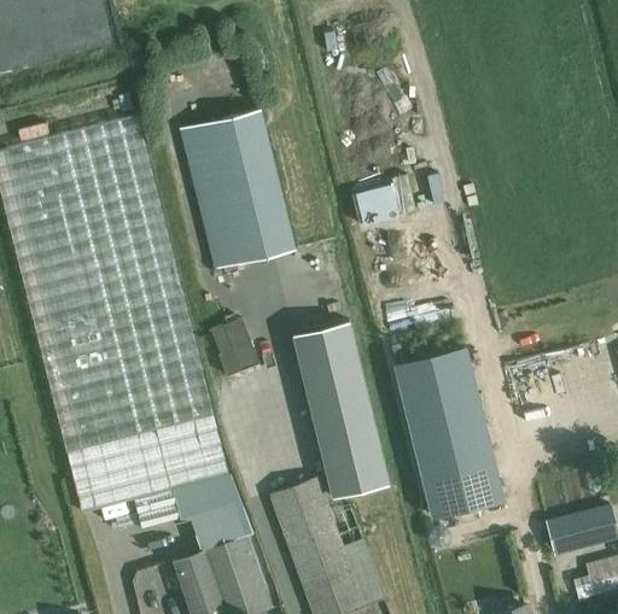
[(261,110),(180,129),(214,270),(296,250),(261,110)]
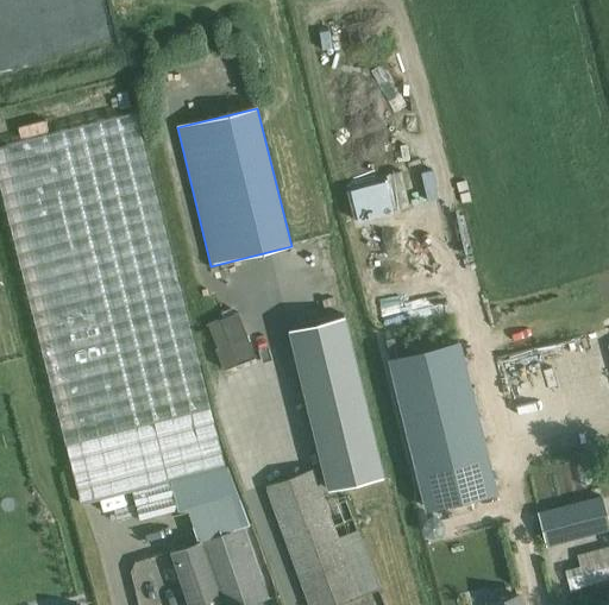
[(225,470),(135,115),(0,149),(0,189),(81,506),(132,493),(139,522),(176,514),(175,508),(176,506),(170,484),(225,470)]
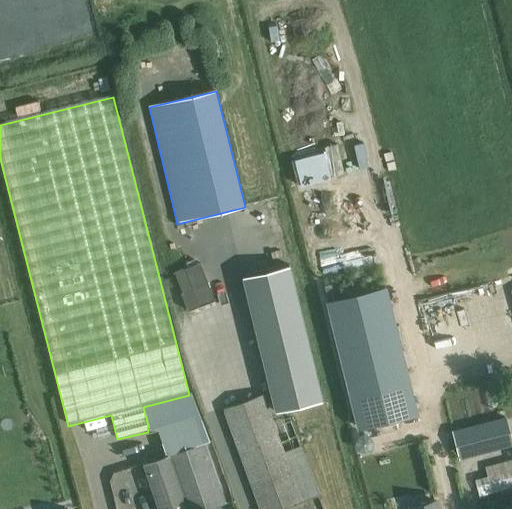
[(291,160),(298,187),(343,175),(336,148),(291,160)]
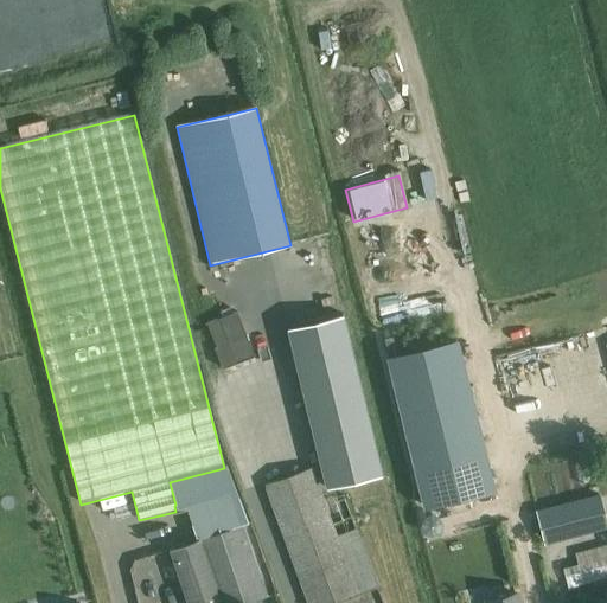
[(219,319),(206,324),(216,348),(213,350),(223,372),(256,359),(237,313),(219,320),(219,319)]
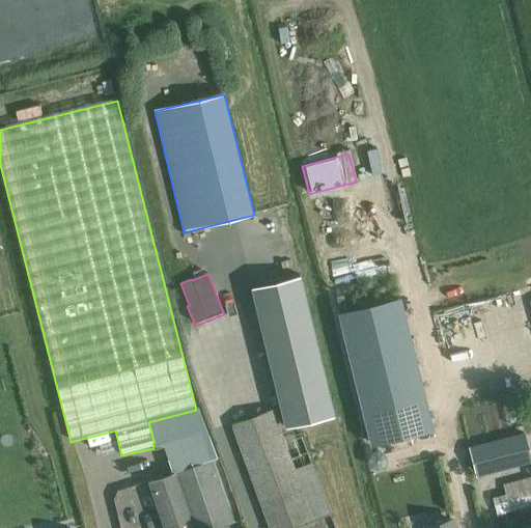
[(299,277),(250,288),(284,428),(333,417),(299,277)]
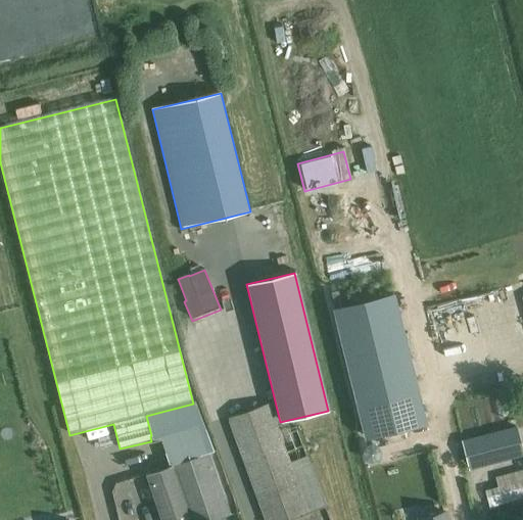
[(392,294),(333,310),(365,438),(424,423),(392,294)]
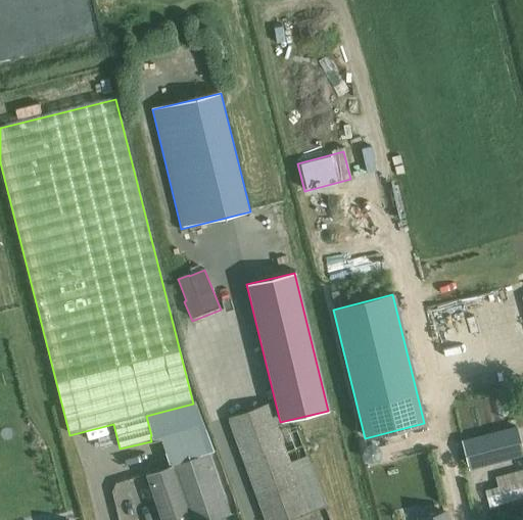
[(186,406),(150,416),(156,438),(192,429),(186,406)]
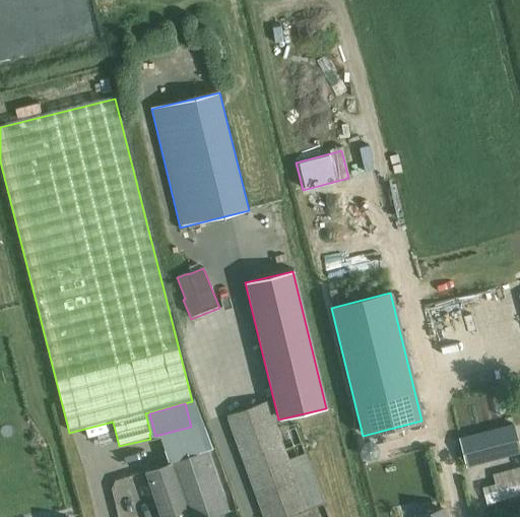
[(265,403),(229,417),(266,516),(293,516),(308,511),(323,505),(306,455),(288,462),(273,425),(265,403)]
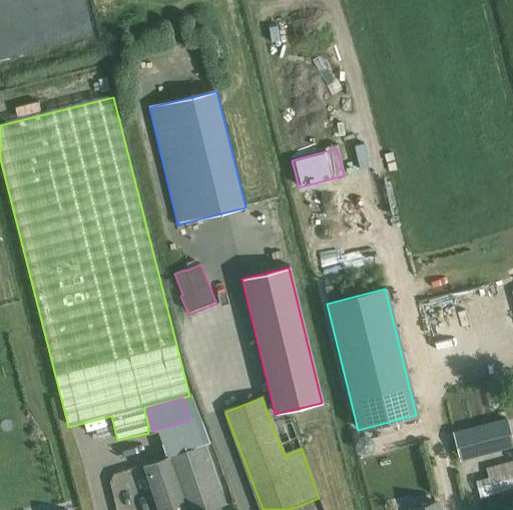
[(461,461),(512,447),(505,418),(454,431),(461,461)]
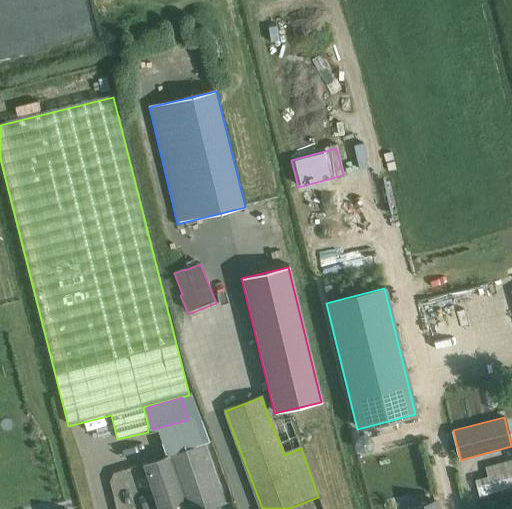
[(185,451),(168,456),(185,508),(213,508),(232,502),(212,441),(204,444),(202,440),(190,444),(191,445),(184,447),(185,451)]
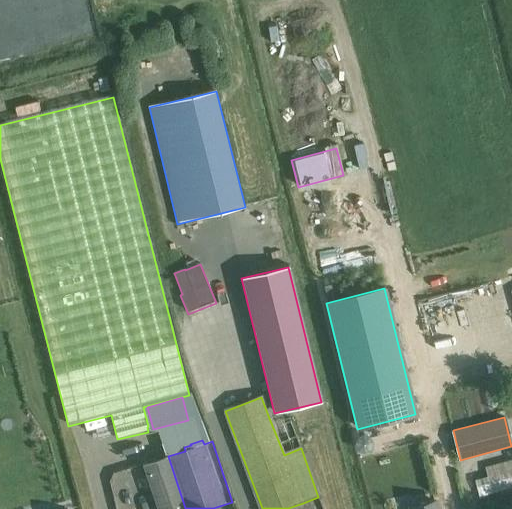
[(185,508),(168,456),(143,465),(157,507),(154,508),(185,508)]
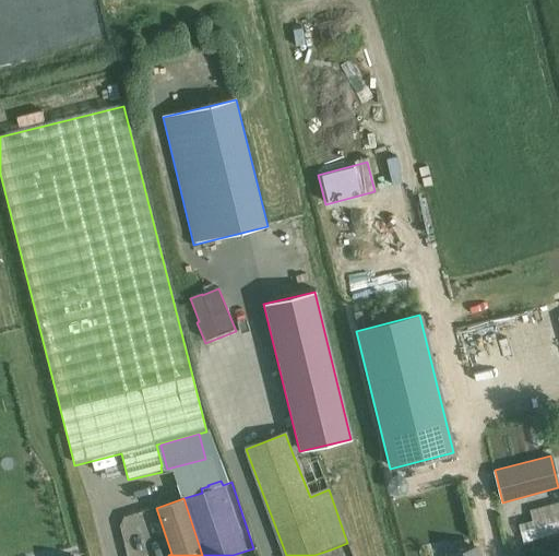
[(534,529),(558,521),(558,503),(530,511),(534,529)]
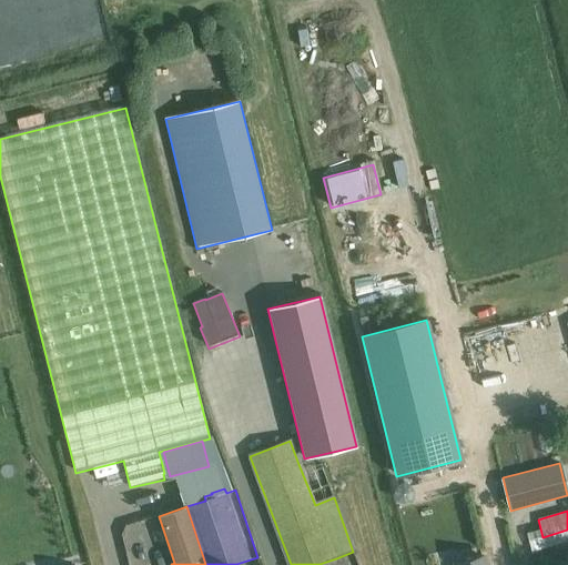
[(144,540),(158,537),(155,522),(141,524),(144,540)]
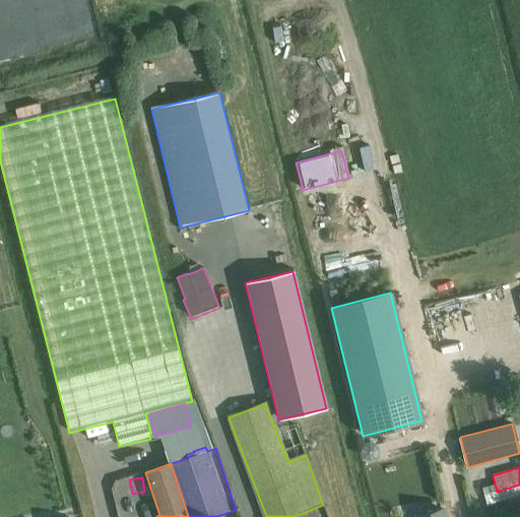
[(451,516),(447,499),(417,506),(419,516),(451,516)]
